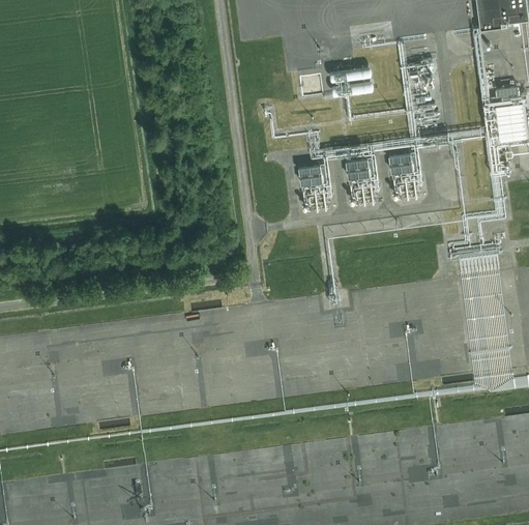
[(528,23),(524,0),(475,0),(480,32),(501,29),(501,26),(528,23)]
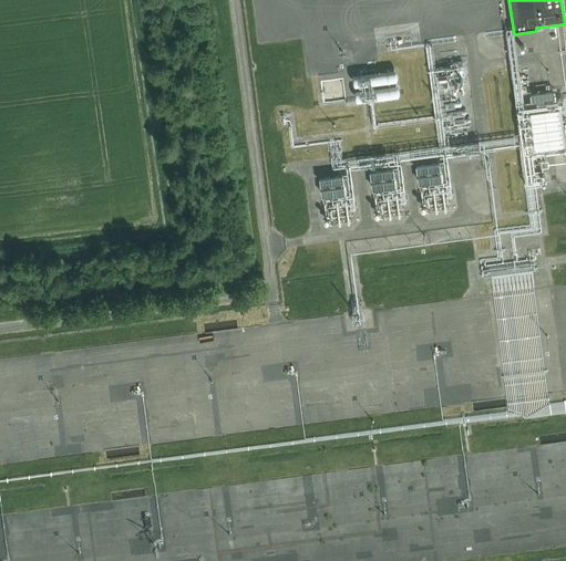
[(382,71),(352,74),(353,90),(351,90),(346,91),(347,105),(401,100),(400,86),(398,72),(382,74),(382,71)]
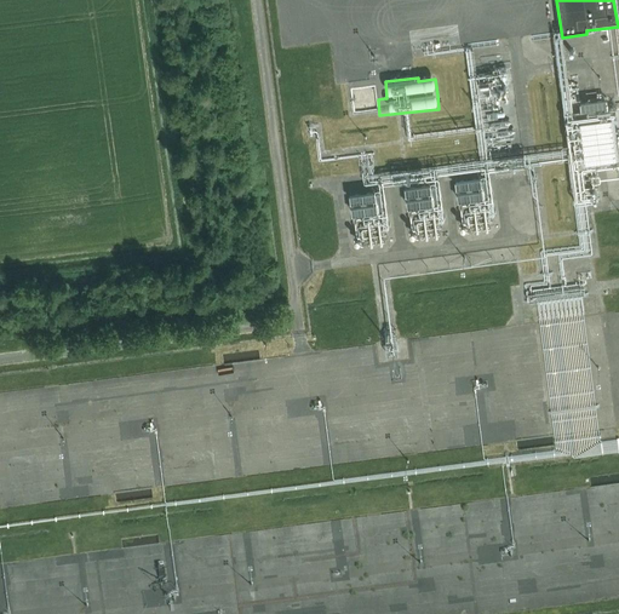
[(584,174),(618,170),(618,147),(615,121),(618,120),(618,114),(609,115),(608,108),(582,110),(584,127),(578,127),(584,174)]
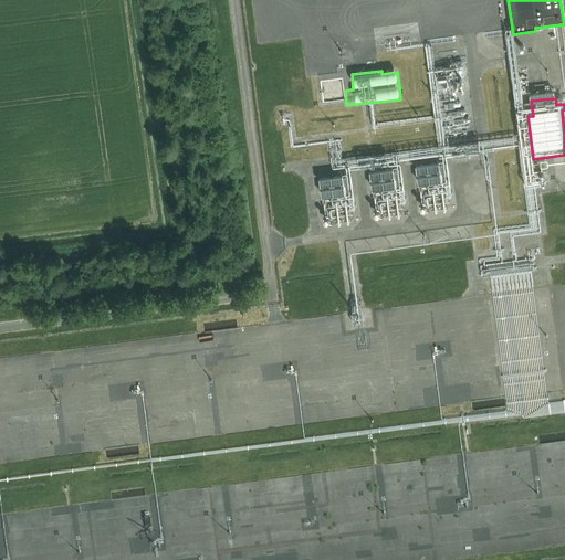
[(396,170),(370,173),(373,192),(385,191),(387,209),(395,208),(394,204),(391,204),(390,198),(399,197),(396,170)]
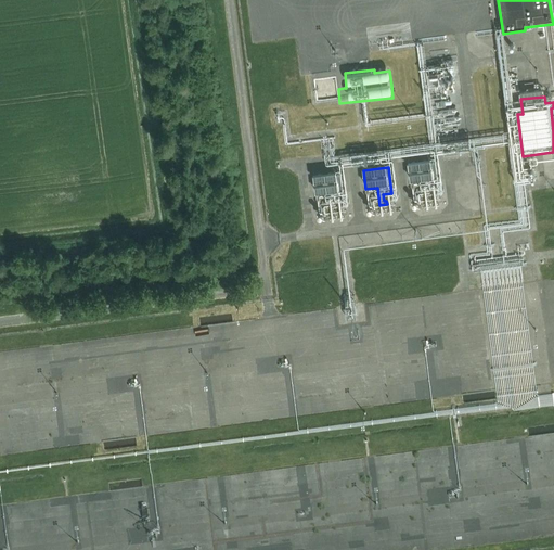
[(337,174),(312,177),(316,195),(326,193),(327,201),(325,202),(329,220),(343,218),(338,196),(342,196),(337,174)]
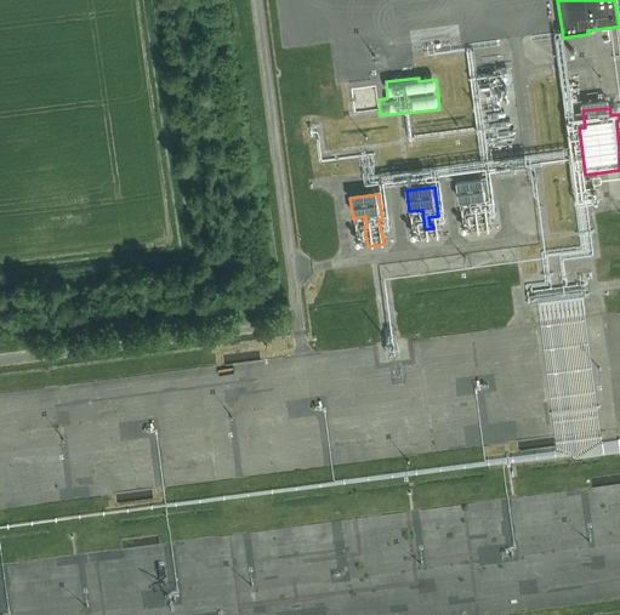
[(136,553),(137,563),(151,561),(152,565),(159,564),(158,558),(165,557),(164,550),(136,553)]
